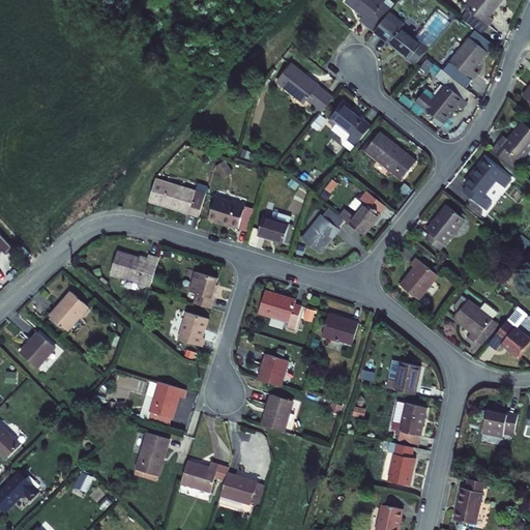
[(365,26),(374,32),(389,11),(392,7),(385,1),(384,0),(344,0),(343,1),(362,17),(359,21),(365,26)]
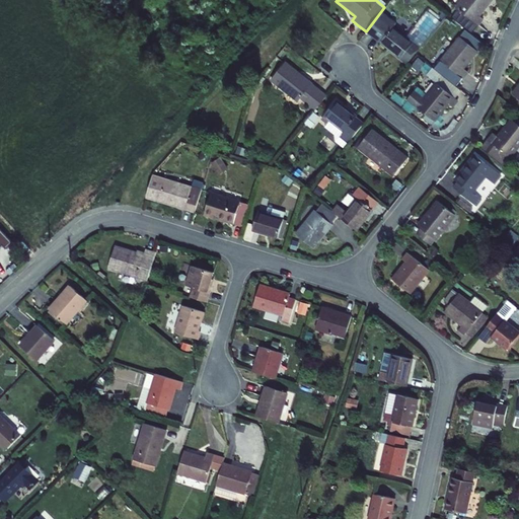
[(460,0),(455,7),(479,25),(485,18),(480,15),(491,0),(460,0)]
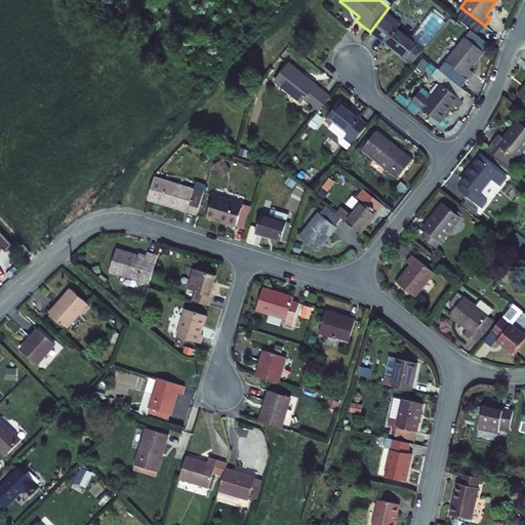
[(386,11),(370,32),(384,42),(403,57),(411,64),(425,47),(416,41),(397,26),(400,22),(386,11)]
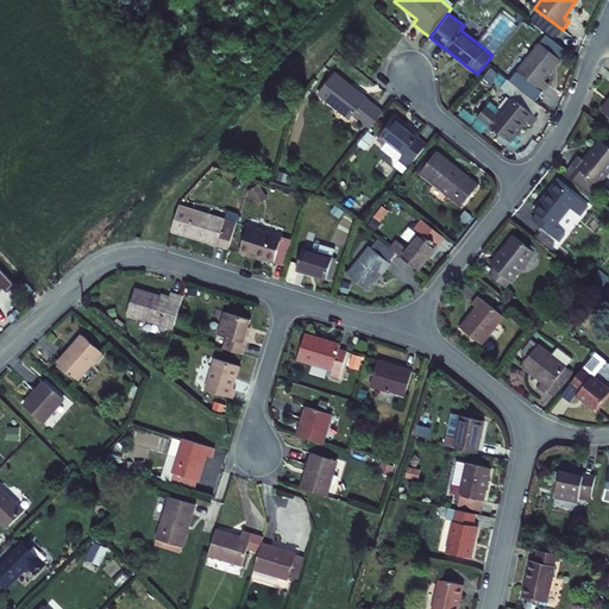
[(539,42),(516,70),(544,92),(550,85),(545,81),(562,60),(539,42)]
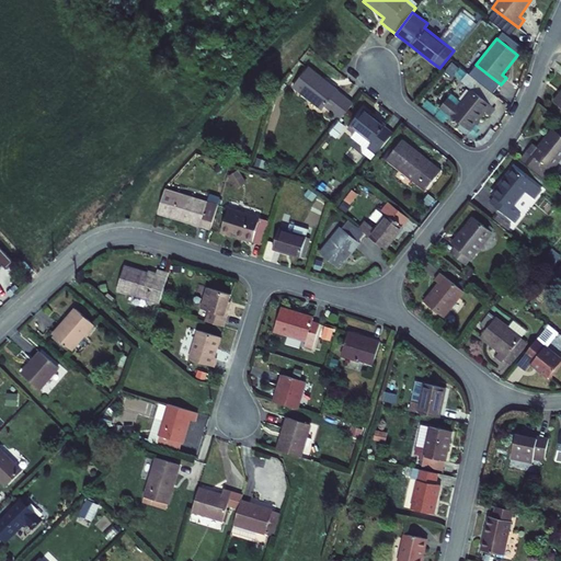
[(341,118),(354,102),(338,90),(339,89),(309,66),(292,87),(321,111),(324,106),(333,114),(329,119),(333,123),(339,117),(341,118)]
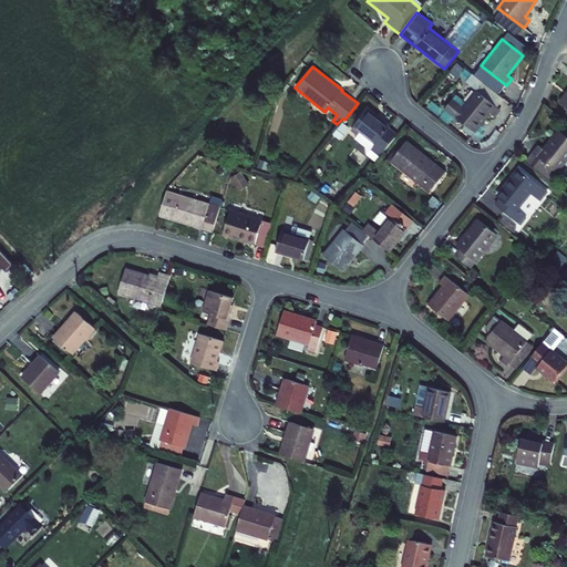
[(496,116),(502,110),(497,106),(475,89),(463,105),(453,98),(445,107),(455,115),(476,132),(492,113),(496,116)]
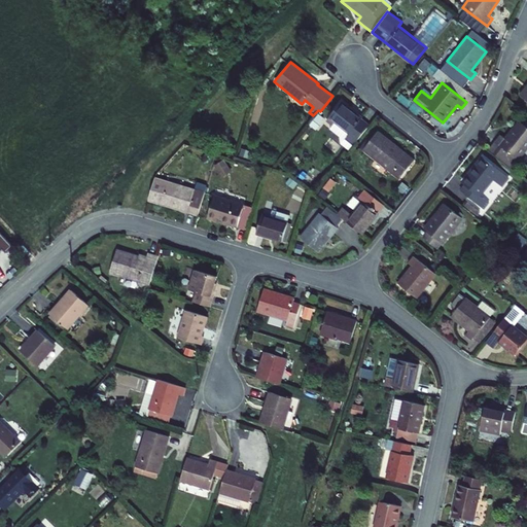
[(353,145),(370,125),(361,117),(362,116),(342,99),(328,116),(349,133),(345,138),(353,145)]
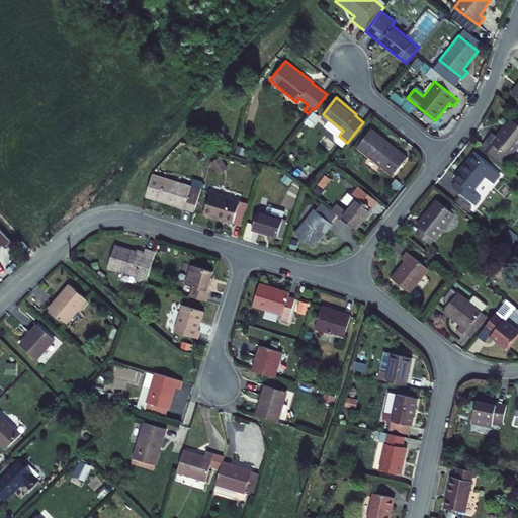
[(517,147),(517,124),(509,117),(496,135),(492,132),(480,147),(502,163),(508,156),(510,158),(517,147)]
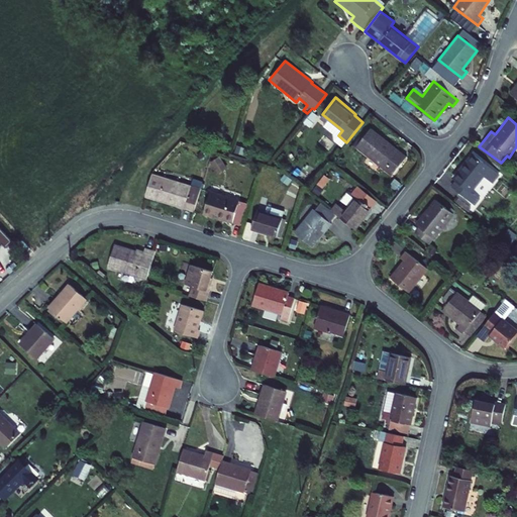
[(354,146),(391,176),(407,157),(371,127),(354,146)]
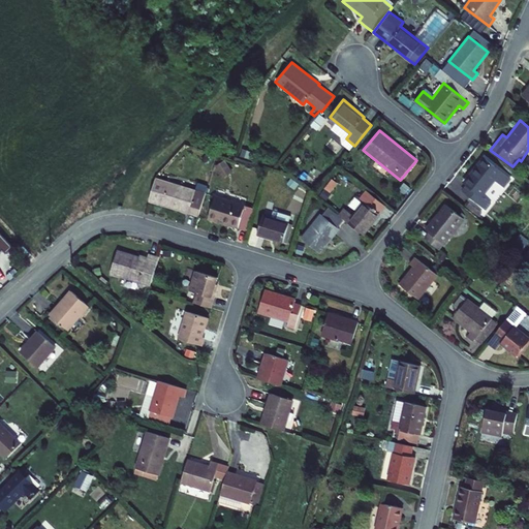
[(461,190),(486,210),(491,204),(483,197),(496,181),(503,187),(511,178),(484,156),(463,181),(466,184),(461,190)]
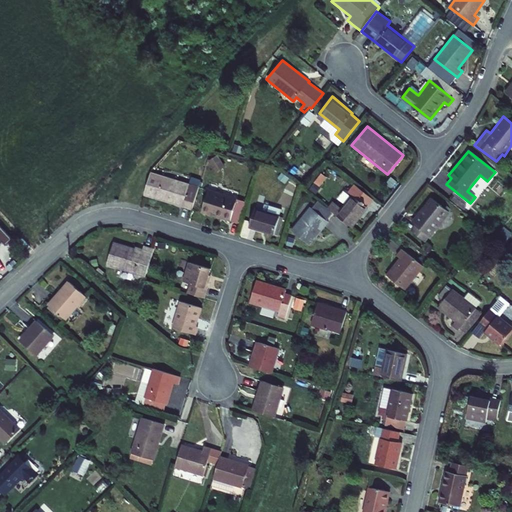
[(150,171),(143,195),(182,207),(191,210),(199,186),(189,183),(150,171)]
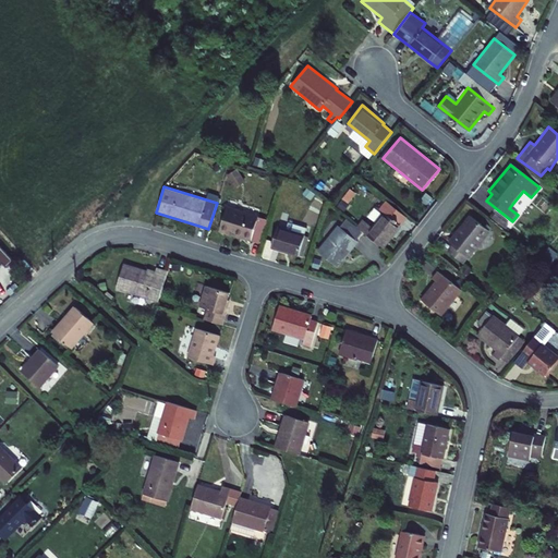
[(362,231),(384,247),(400,227),(408,217),(386,201),(378,210),(383,214),(372,227),(362,219),(356,227),(362,231)]
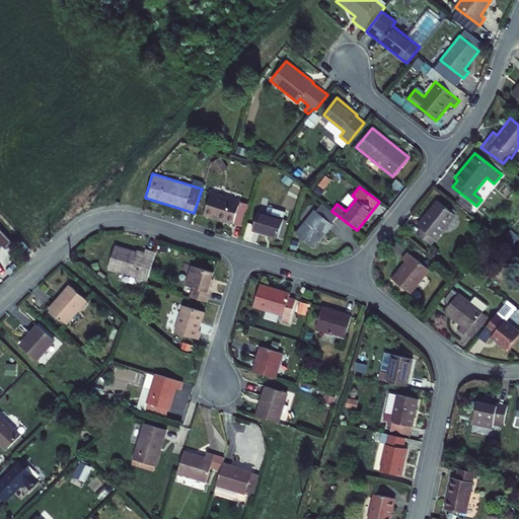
[(211,192),(203,216),(233,225),(243,228),(250,204),(240,201),(211,192)]
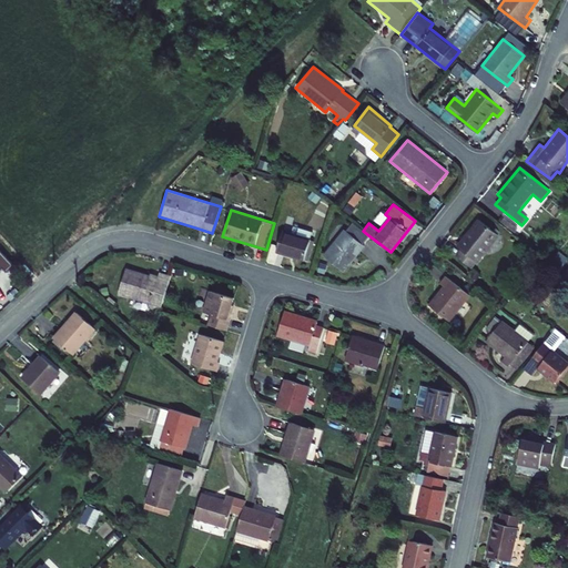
[(460,249),(455,255),(472,270),(478,262),(499,235),(478,219),(456,245),(460,249)]
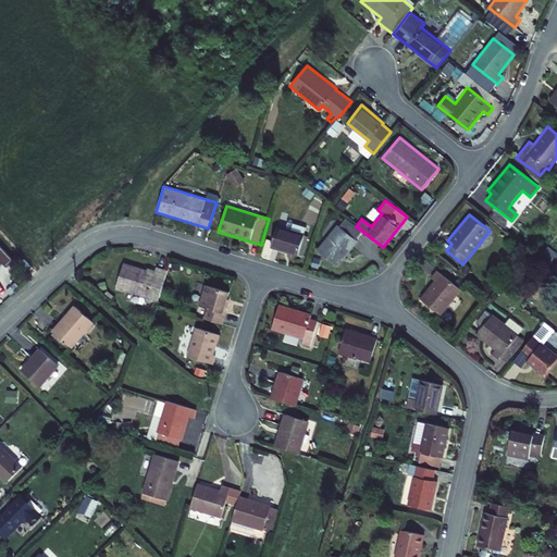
[(317,250),(338,268),(359,240),(356,238),(361,231),(356,226),(345,218),(339,225),(336,224),(317,250)]
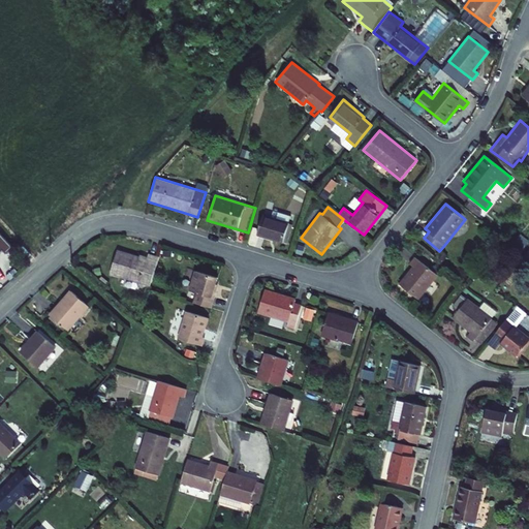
[(262,215),(256,236),(282,243),(287,245),(293,225),(288,223),(288,222),(262,215)]
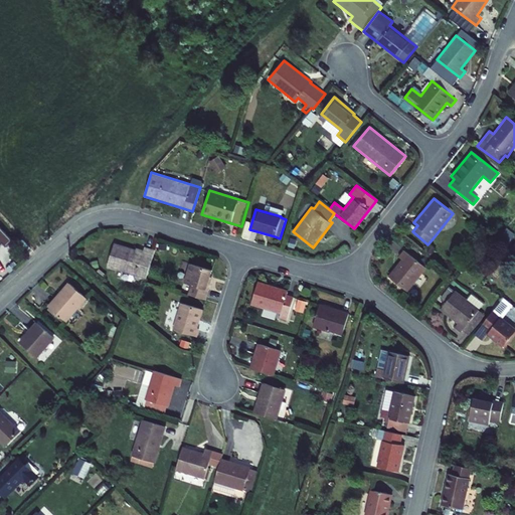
[(108,266),(146,279),(155,250),(145,246),(144,249),(136,247),(136,249),(116,242),(108,266)]
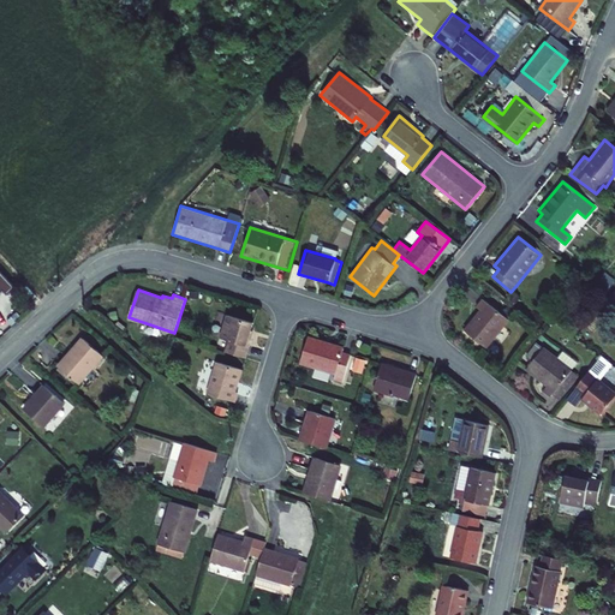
[(487,348),(509,320),(483,298),(477,305),(481,309),(464,329),(487,348)]
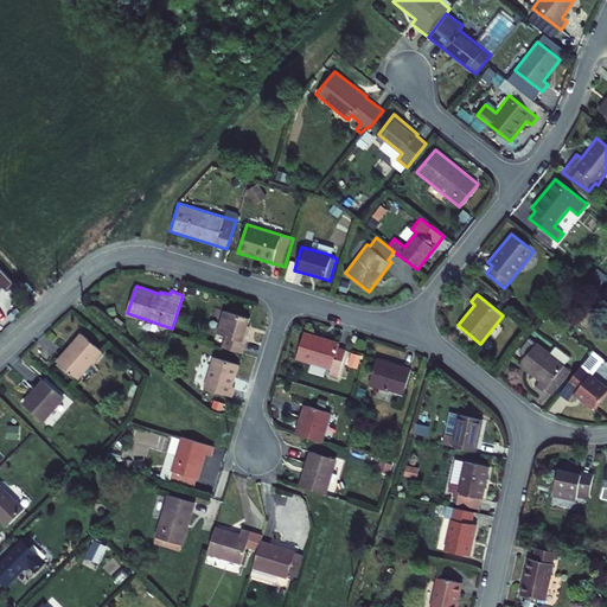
[(227,336),(223,347),(243,353),(247,342),(253,327),(249,326),(251,318),(225,310),(217,332),(227,336)]
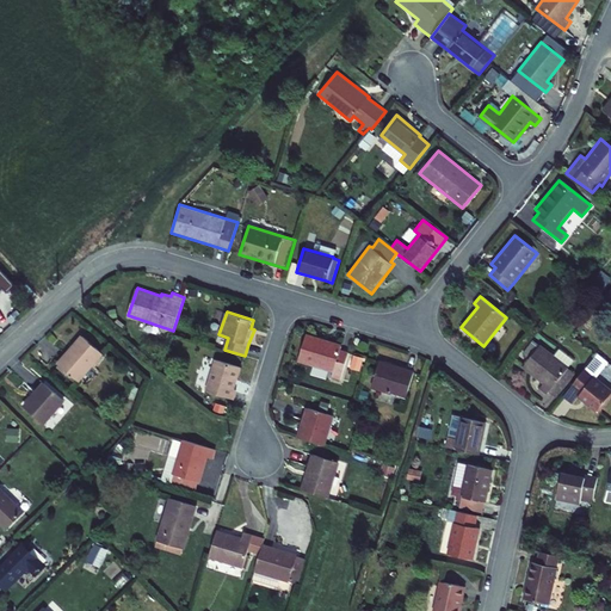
[(306,333),(297,362),(333,371),(331,377),(340,381),(349,352),(339,350),(341,344),(306,333)]
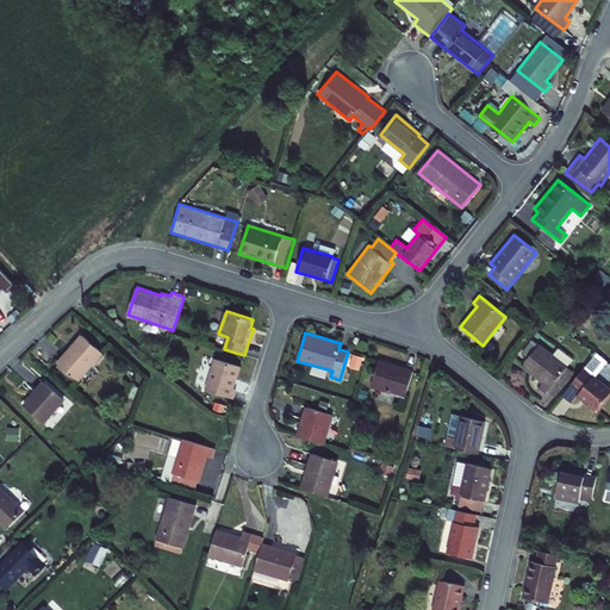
[(104,353),(81,334),(57,361),(80,380),(104,353)]
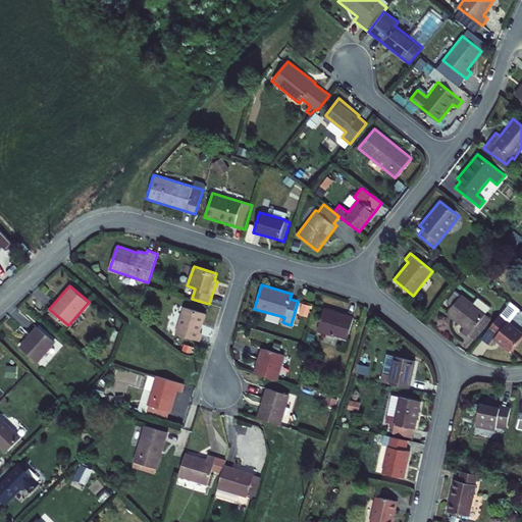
[(492,318),(486,313),(490,307),(478,297),(473,303),(462,294),(446,314),(463,327),(460,331),(467,336),(469,333),(475,340),(492,318)]
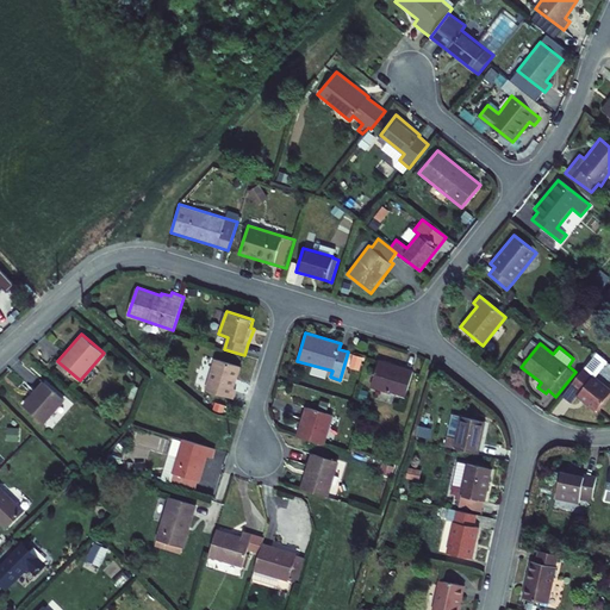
[(353,354),(348,367),(359,371),(363,358),(353,354)]
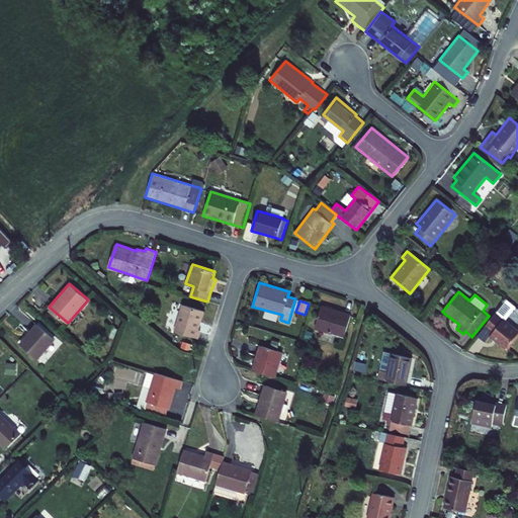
[(174,331),(198,338),(201,331),(199,330),(205,311),(183,304),(174,331)]
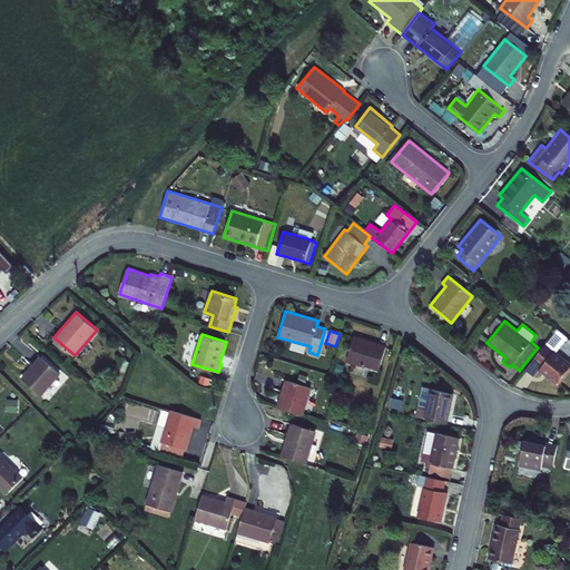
[(345,362),(379,372),(386,345),(354,335),(345,362)]
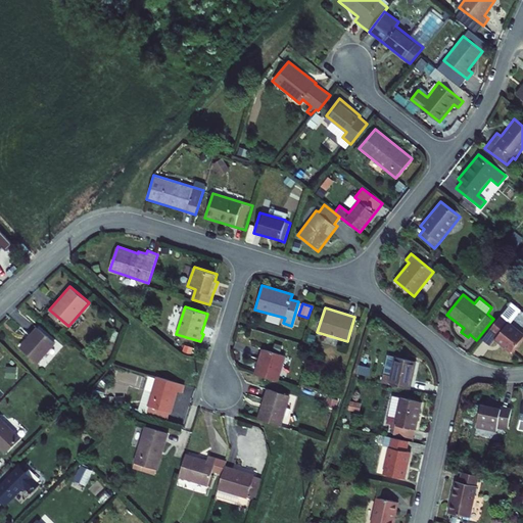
[(501,316),(488,330),(495,336),(493,339),(510,352),(522,335),(522,332),(509,321),(508,322),(501,316)]
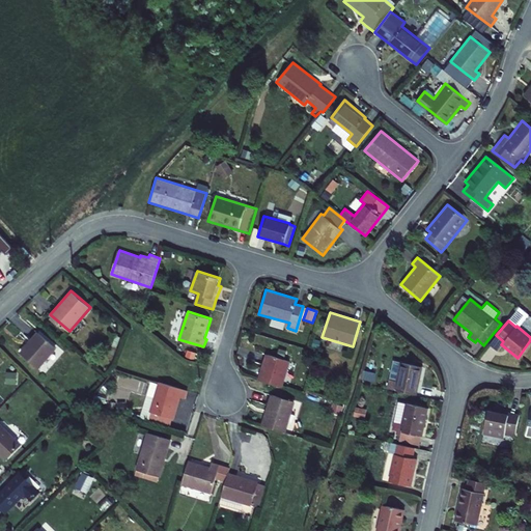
[(38,332),(21,353),(39,369),(57,348),(38,332)]
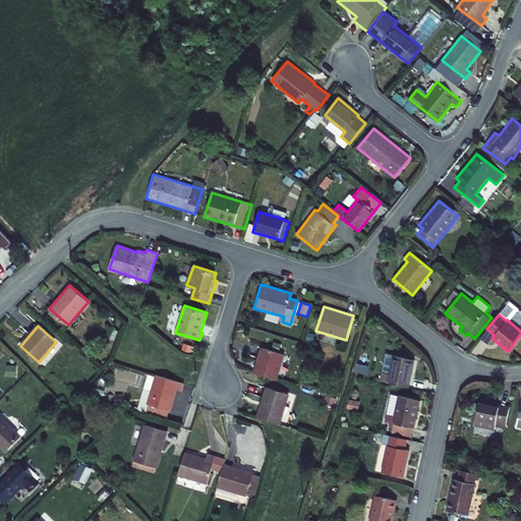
[(261,347),(252,372),(277,380),(285,354),(261,347)]
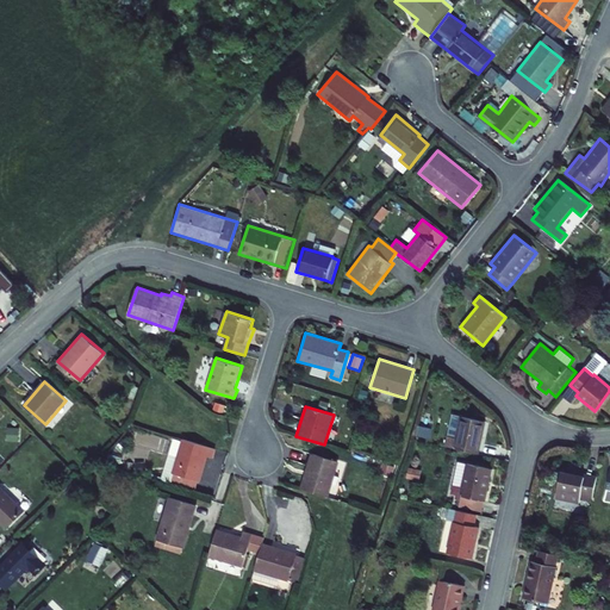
[(452,414),(444,446),(452,447),(478,453),(485,421),(460,415),(452,414)]
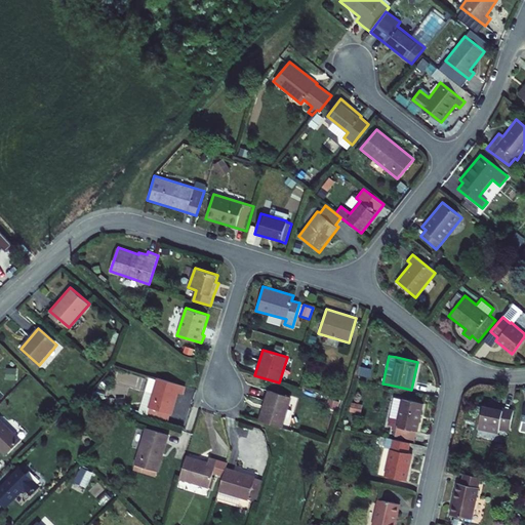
[(150,407),(147,417),(167,423),(170,413),(172,414),(178,393),(184,395),(187,386),(157,376),(148,406),(150,407)]
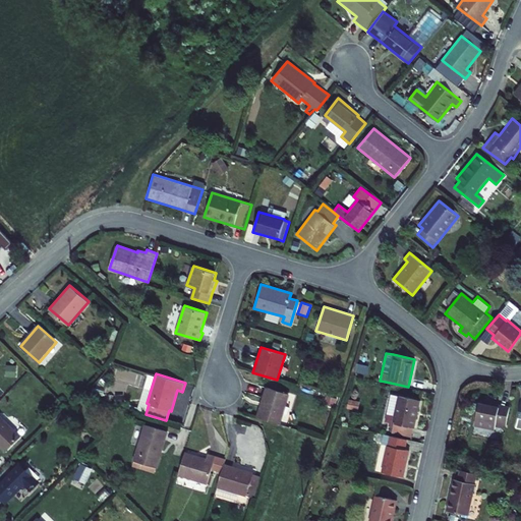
[(266,387),(255,416),(281,424),(290,395),(266,387)]
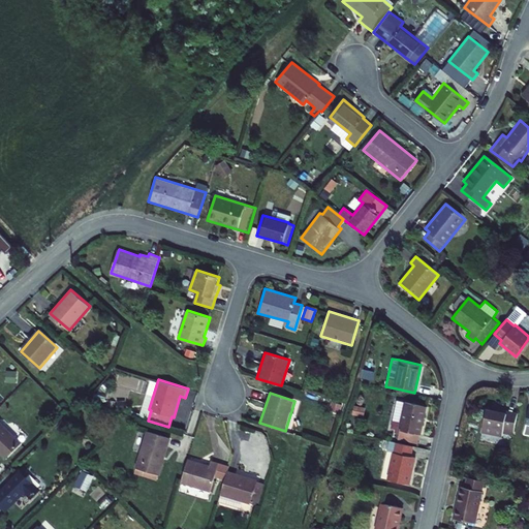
[(397,440),(416,444),(418,434),(421,434),(427,407),(404,401),(398,429),(399,430),(397,440)]
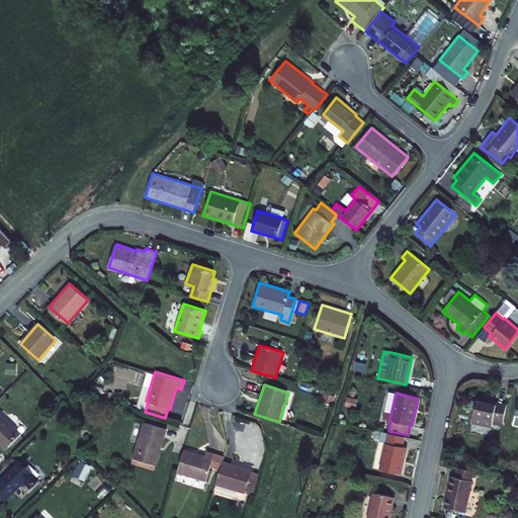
[(476,399),(470,423),(492,427),(492,425),(502,427),(507,404),(497,402),(483,398),(482,401),(476,399)]
